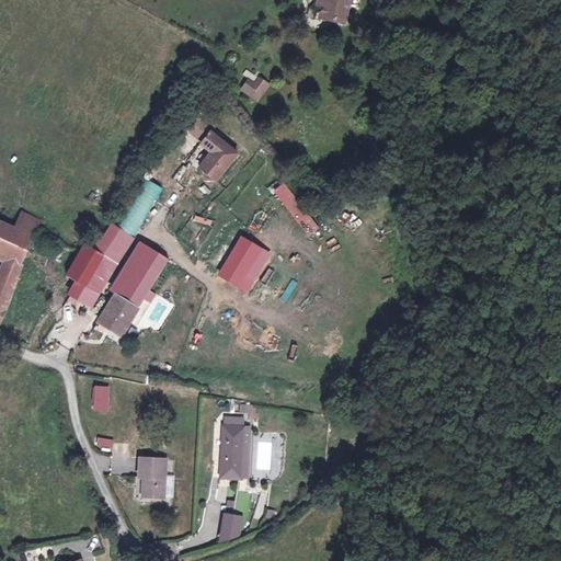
[(318,0),(317,8),(322,9),(319,19),(342,25),(347,0),(318,0)]
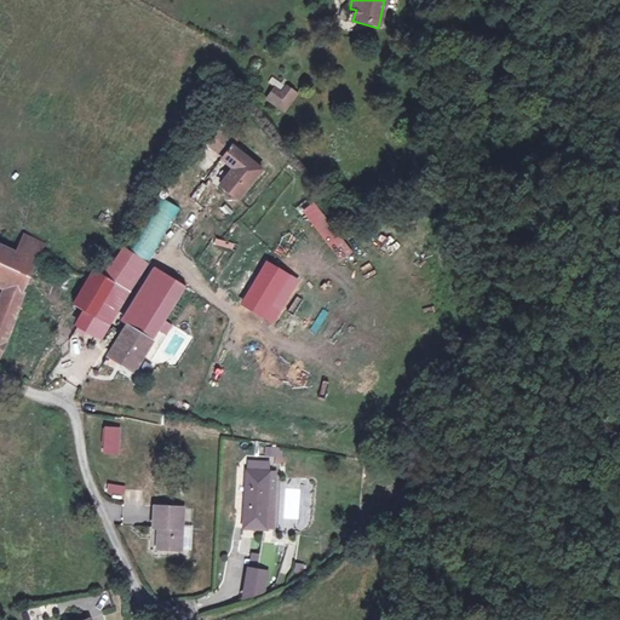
[(234,141),(218,128),(208,142),(223,154),(222,158),(234,166),(225,178),(228,199),(239,197),(263,166),(231,143),(234,141)]
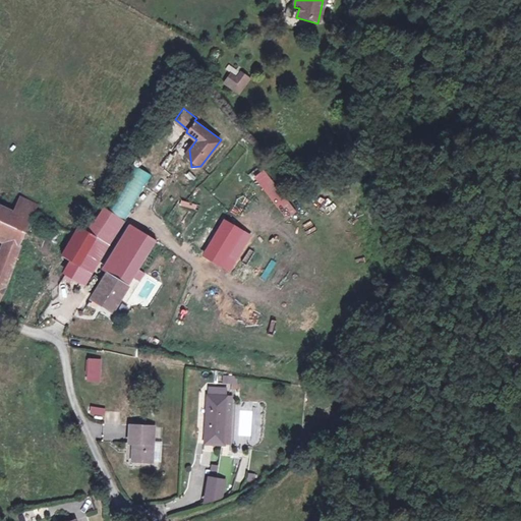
[(252,180),(287,221),(297,212),(263,171),(252,180)]
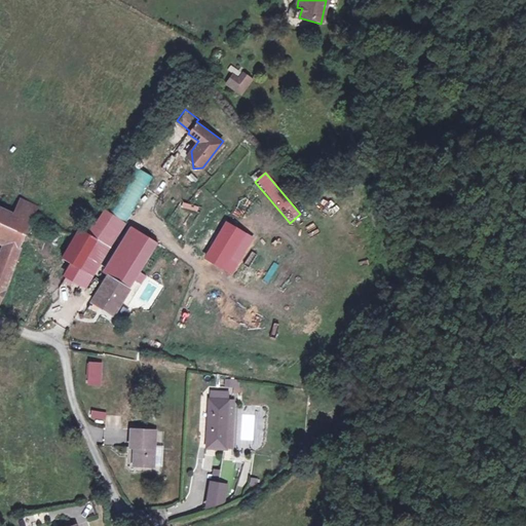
[(243,196),(227,222),(235,228),(252,202),(243,196)]
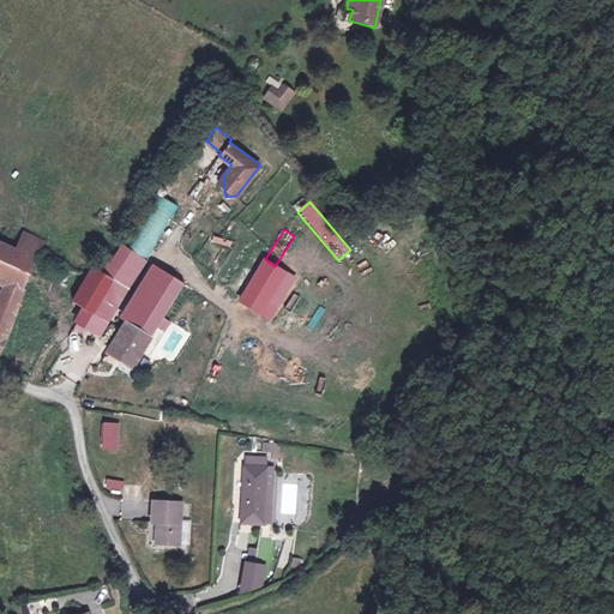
[(46,240),(29,232),(20,250),(38,257),(46,240)]
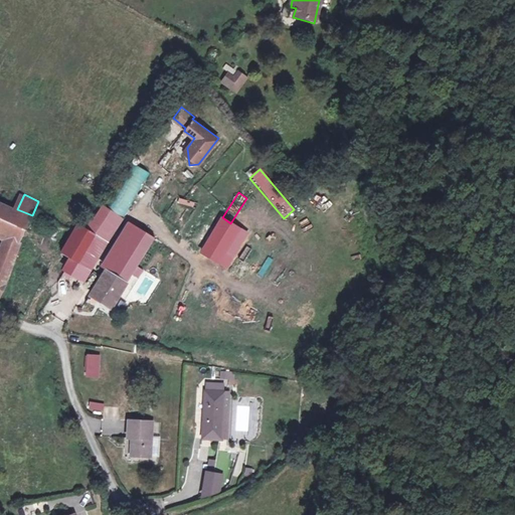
[(194,210),(196,203),(178,198),(176,205),(194,210)]
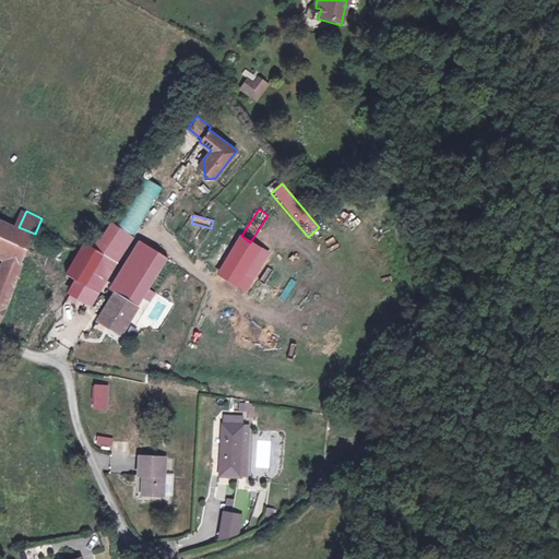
[(19,227),(0,218),(0,254),(7,258),(22,264),(35,234),(19,227)]
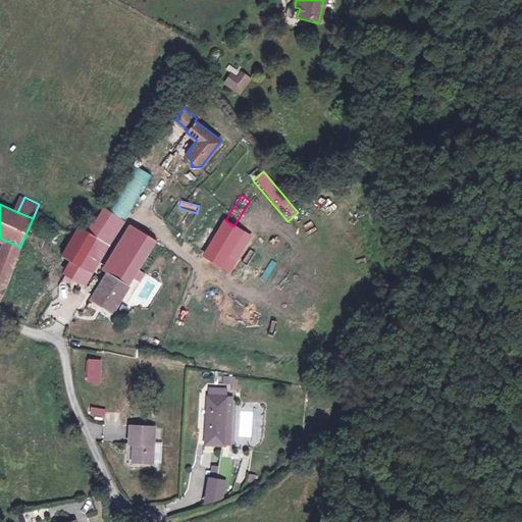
[(105,209),(91,232),(108,245),(122,220),(105,209)]
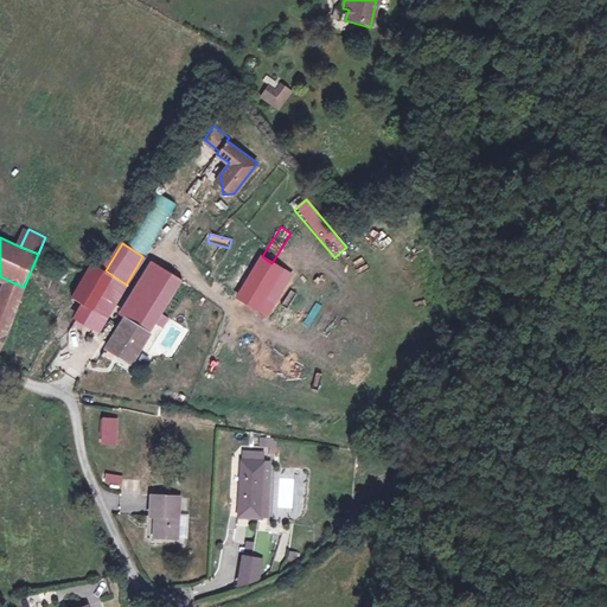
[(106,270),(95,263),(91,269),(72,298),(82,305),(94,312),(106,293),(116,278),(106,270)]
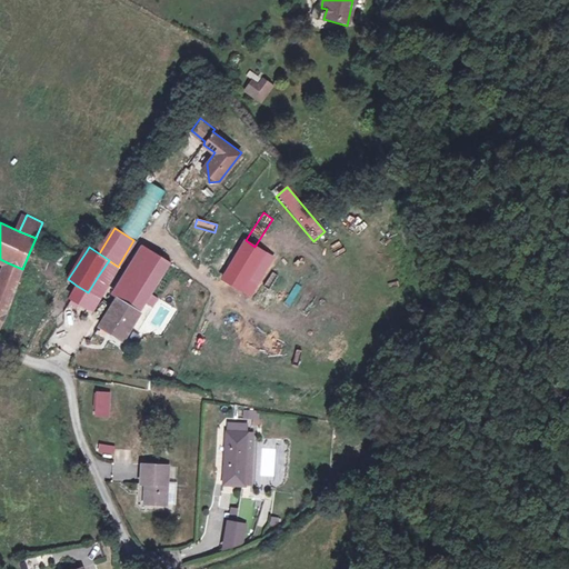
[(129,249),(119,276),(131,281),(142,255),(129,249)]
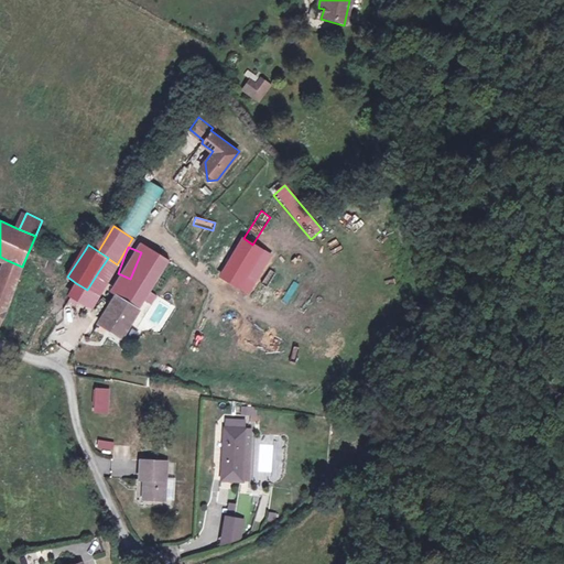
[(117,264),(108,258),(98,272),(107,279),(117,264)]
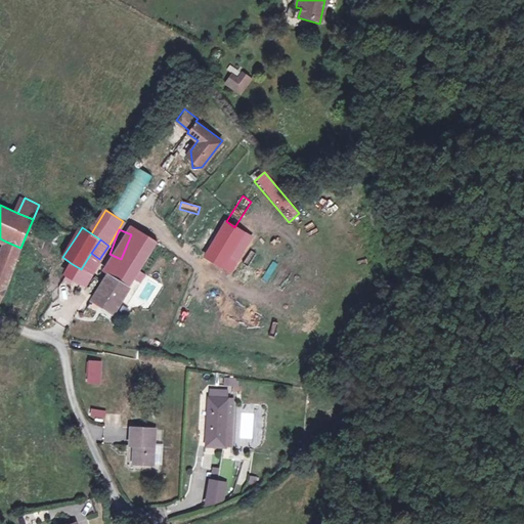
[(20,248),(6,242),(0,255),(0,287),(4,290),(23,249),(20,248)]
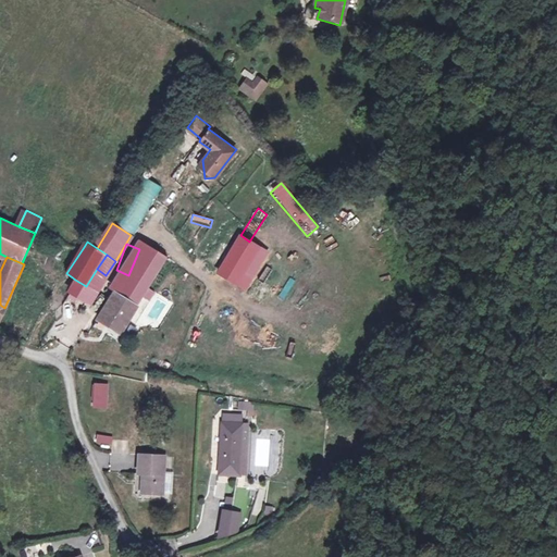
[(235,285),(238,282),(222,268),(219,272),(235,285)]
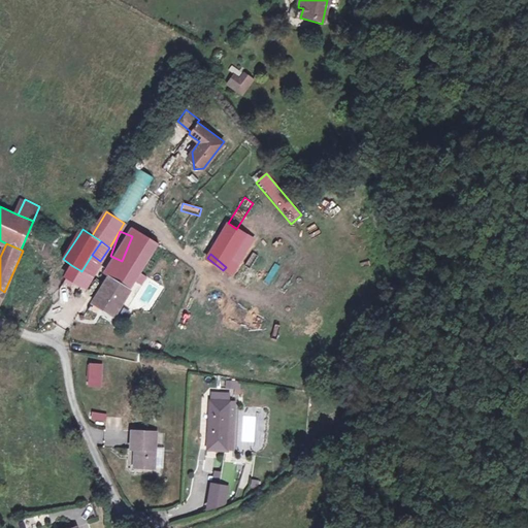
[(81,271),(71,265),(67,274),(76,279),(81,271)]
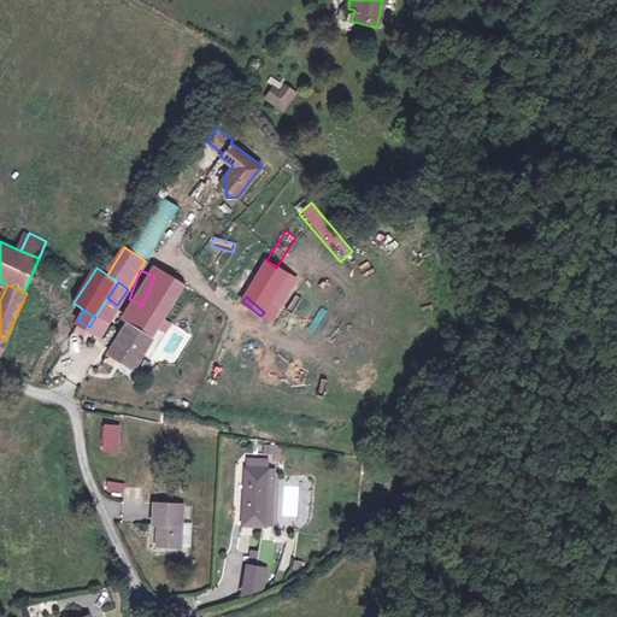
[(175,369),(191,333),(162,319),(146,356),(175,369)]
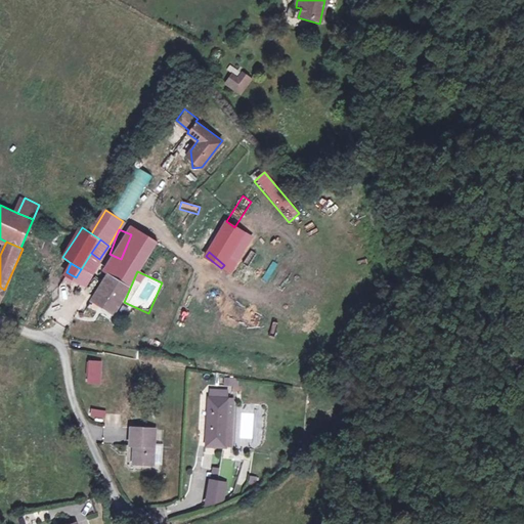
[(129,290),(107,276),(92,299),(114,313),(129,290)]
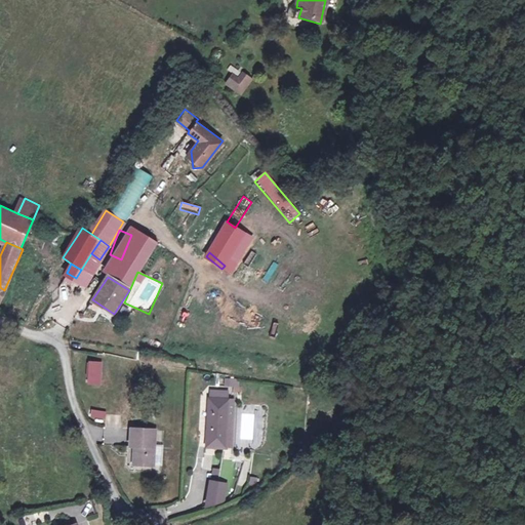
[(218,321),(225,308),(218,306),(212,318),(218,321)]
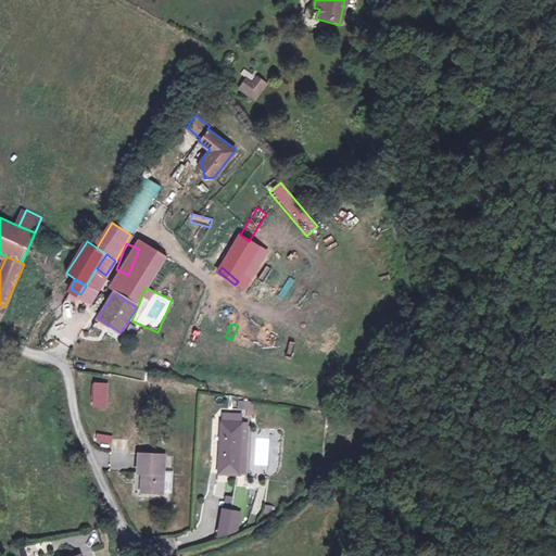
[(106,380),(97,380),(95,405),(105,406),(106,380)]
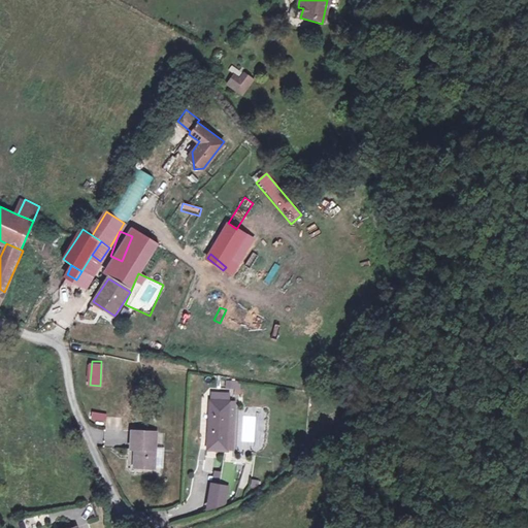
[(232,397),(215,395),(213,403),(231,404),(232,397)]
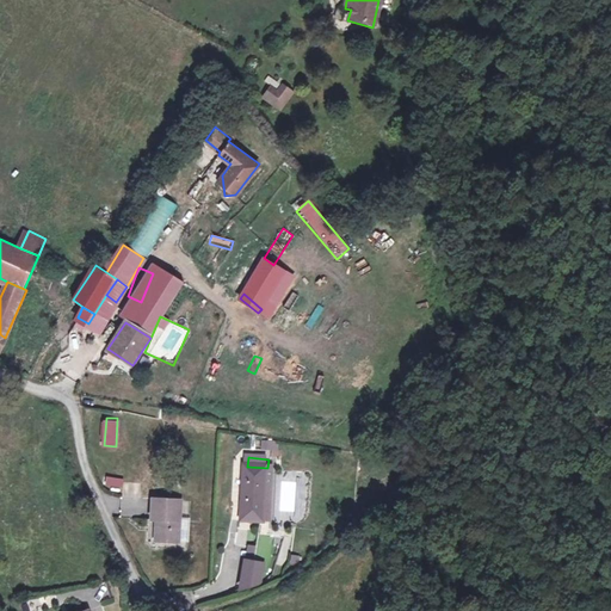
[(267,468),(247,467),(242,520),(270,522),(272,505),(265,504),(267,468)]
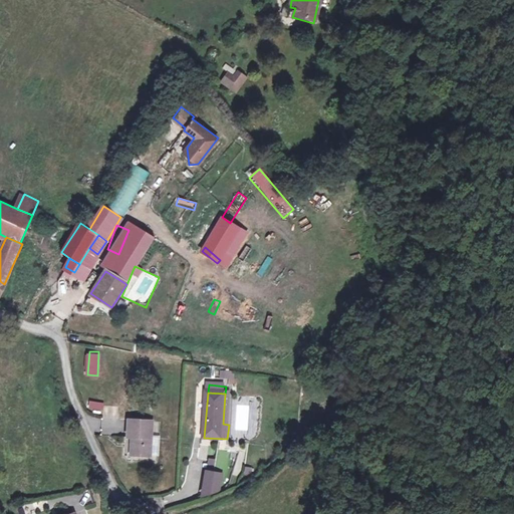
[(87,411),(104,411),(104,403),(87,403),(87,411)]
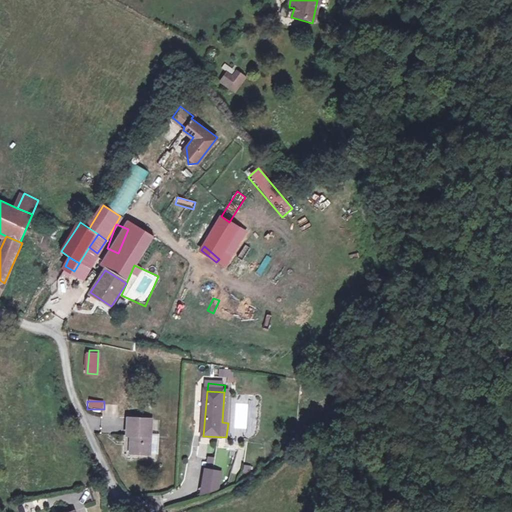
[(152,418),(128,416),(126,434),(134,435),(132,452),(149,453),(152,418)]
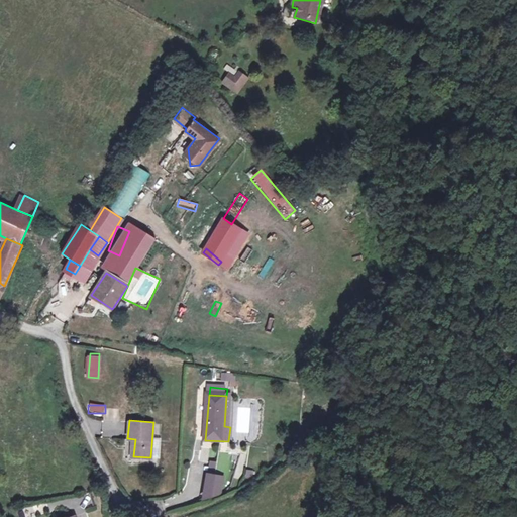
[(222,478),(208,476),(204,498),(220,492),(222,478)]
